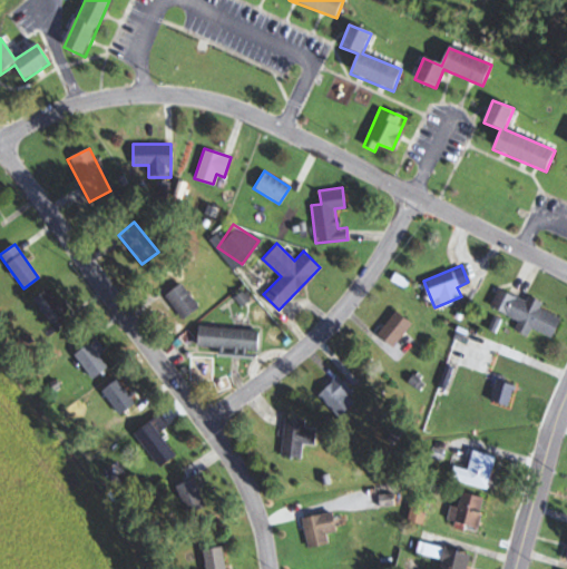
[(163,295),(181,319),(197,306),(181,283),(163,295)]
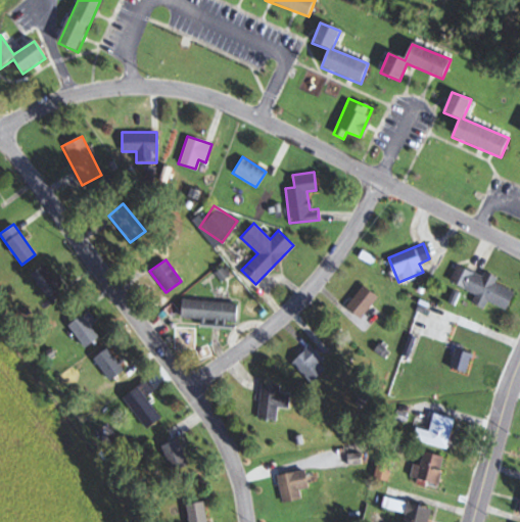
[(29,275),(46,296),(61,285),(43,264),(29,275)]
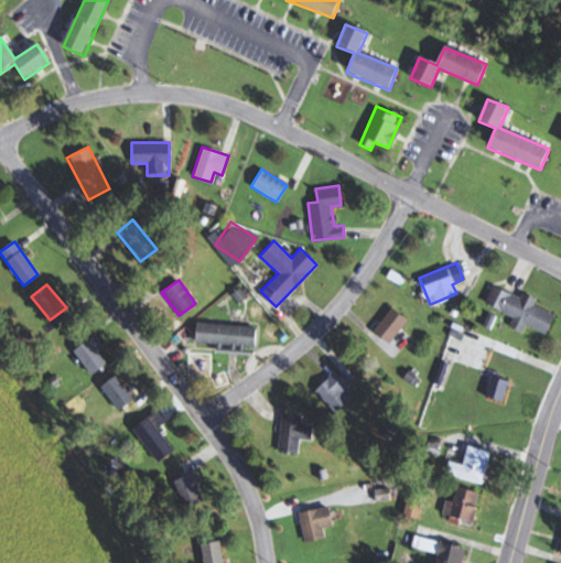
[(513,316),(508,326),(521,333),(525,324),(546,333),(554,314),(531,304),(535,298),(522,293),(520,298),(493,285),(484,303),(513,316)]
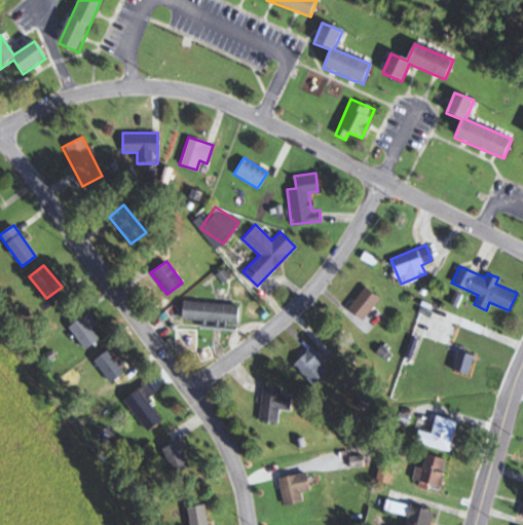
[(346,307),(362,320),(379,298),(365,286),(346,307)]
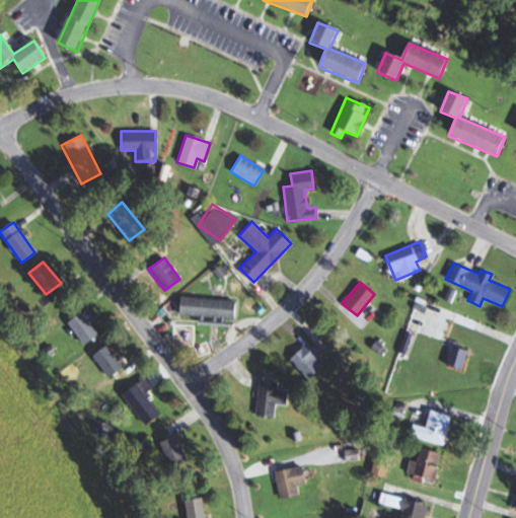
[(178,317),(233,319),(234,299),(179,297),(178,317)]
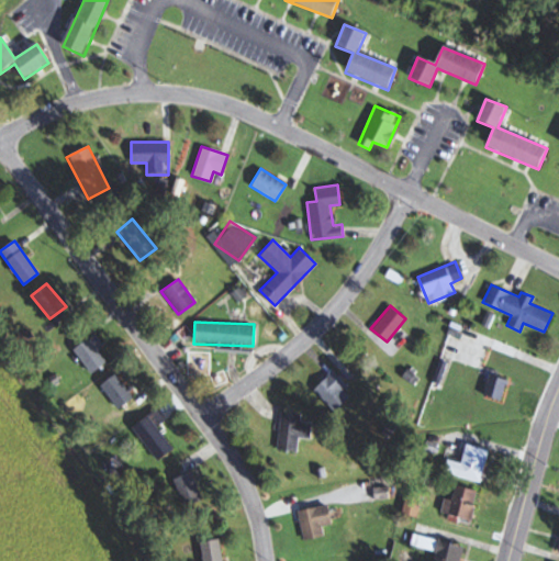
[(97,350),(103,345),(94,332),(73,348),(90,372),(105,361),(97,350)]
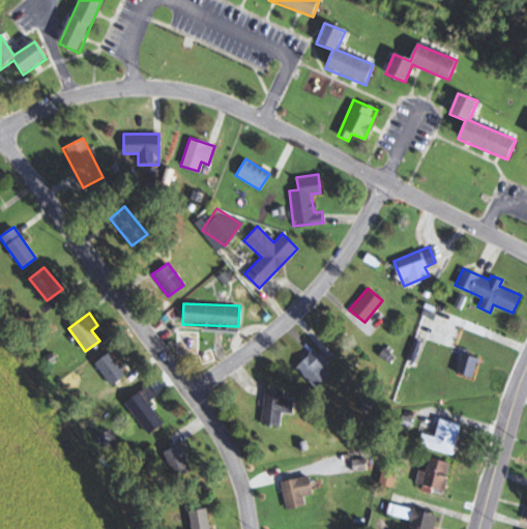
[(331,371),(311,350),(294,366),(315,387),(331,371)]
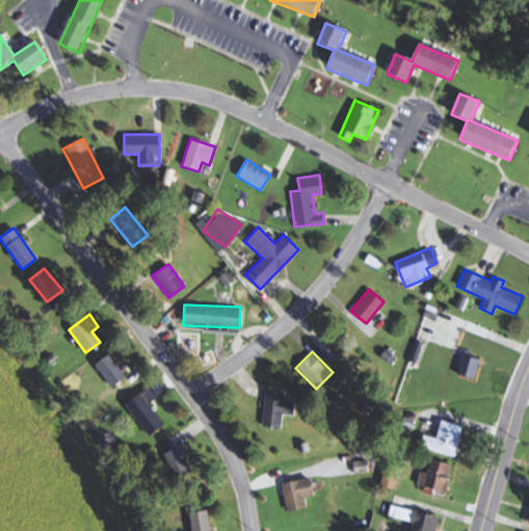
[(126,375),(108,352),(94,364),(111,387),(126,375)]
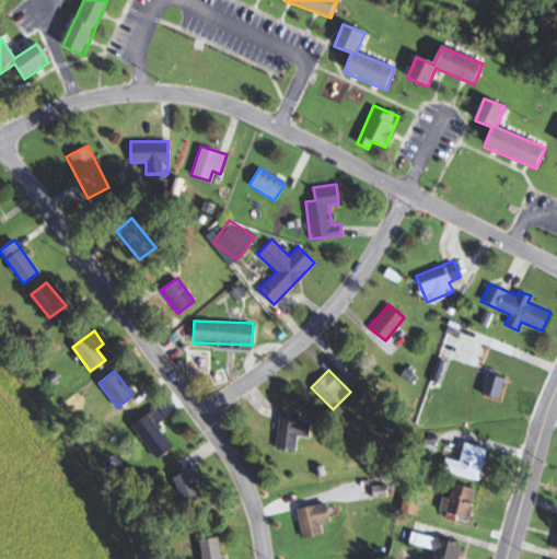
[(506,379),(487,372),(480,393),(498,399),(506,379)]
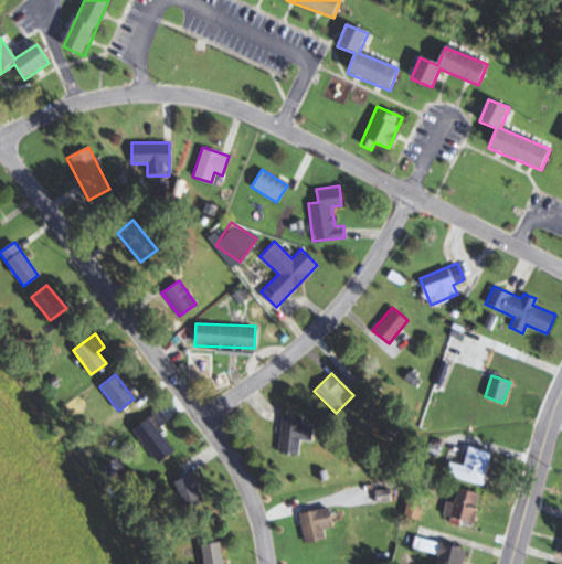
[(173,450),(157,428),(166,421),(158,410),(131,429),(157,464),(173,450)]
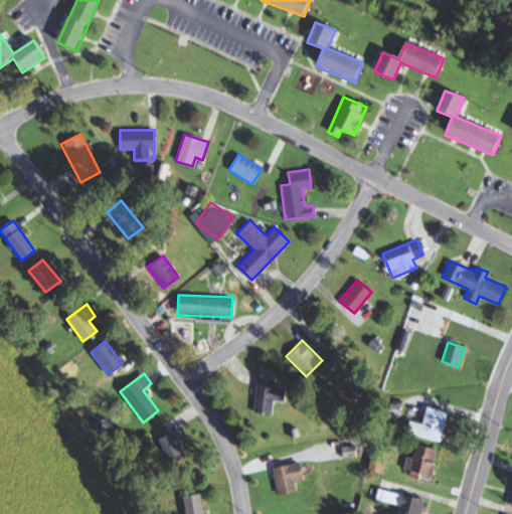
[(252,411),(271,413),(272,400),(283,401),(285,386),(275,385),(276,378),(257,376),(252,411)]
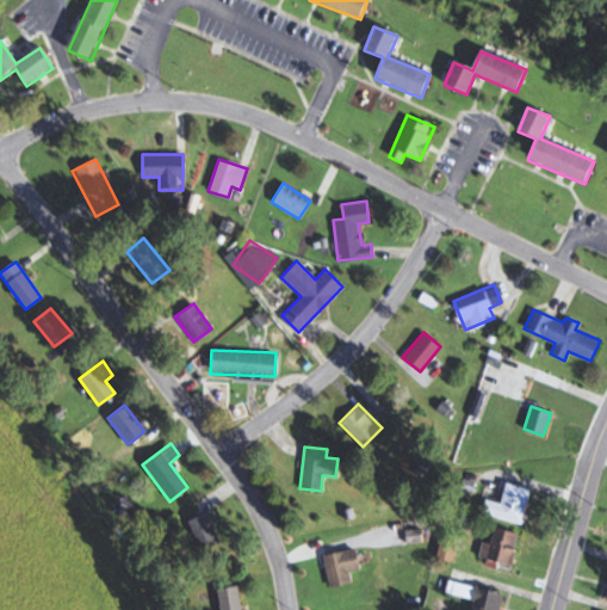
[(482,513),(521,524),(530,488),(505,482),(500,504),(485,500),(482,513)]
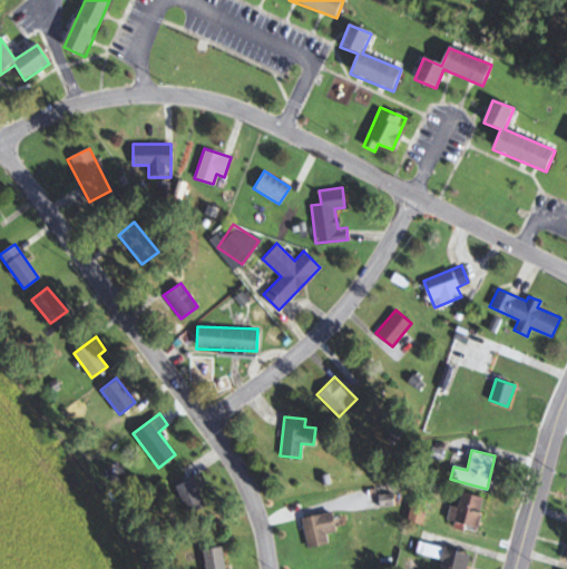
[(173,486),(185,514),(205,507),(193,478),(173,486)]
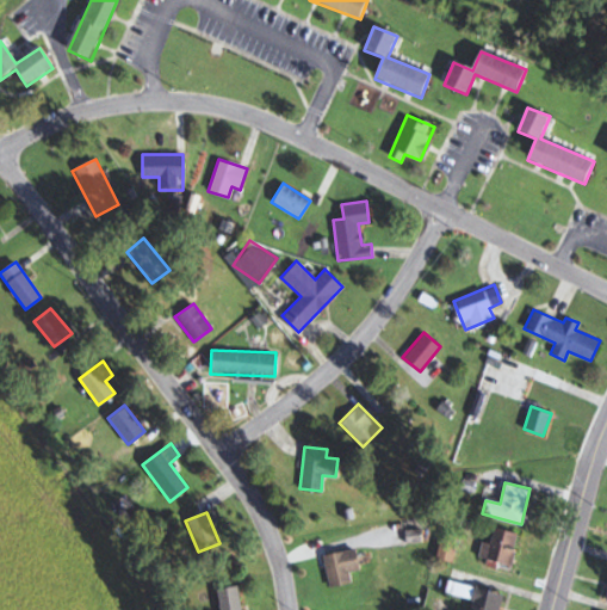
[(478,559),(511,566),(518,533),(493,527),(489,543),(482,542),(478,559)]
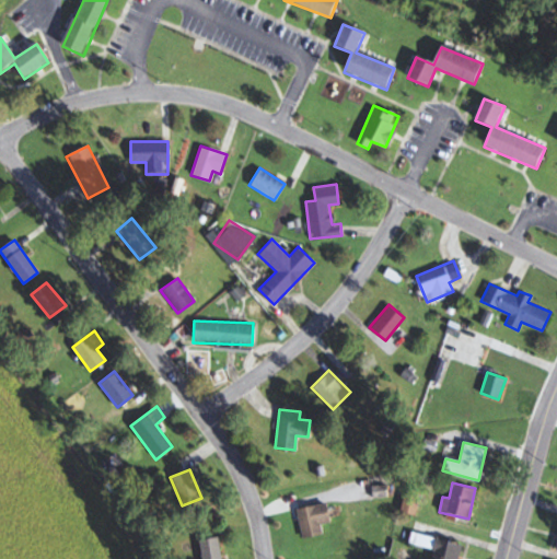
[(325,502),(296,509),(301,537),(322,533),(320,523),(329,521),(325,502)]
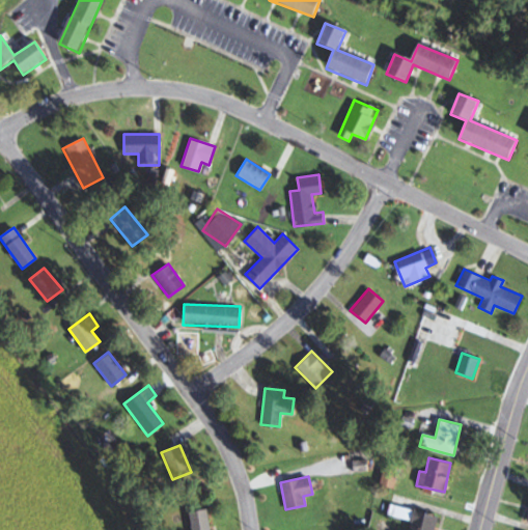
[(210,529),(206,508),(188,511),(190,529),(210,529)]
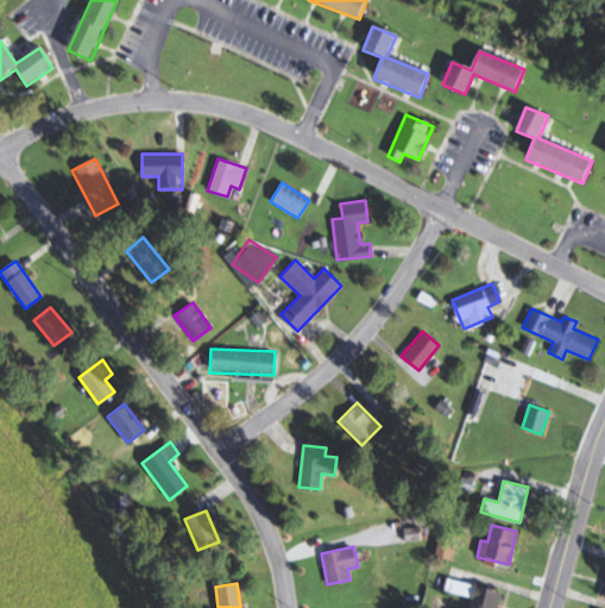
[(496,607),(502,593),(476,583),(466,607),(496,607)]
